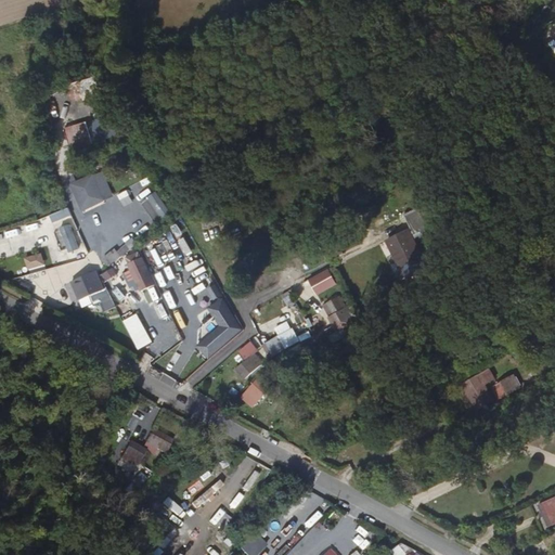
[(156,224),(171,215),(157,193),(141,203),(156,224)]
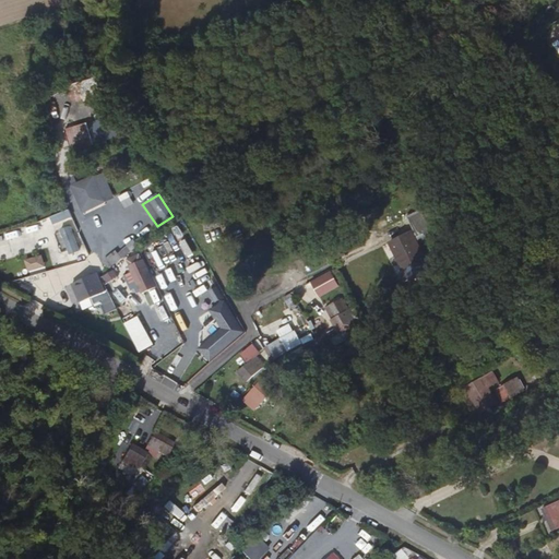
[(113,213),(126,206),(122,199),(109,206),(113,213)]
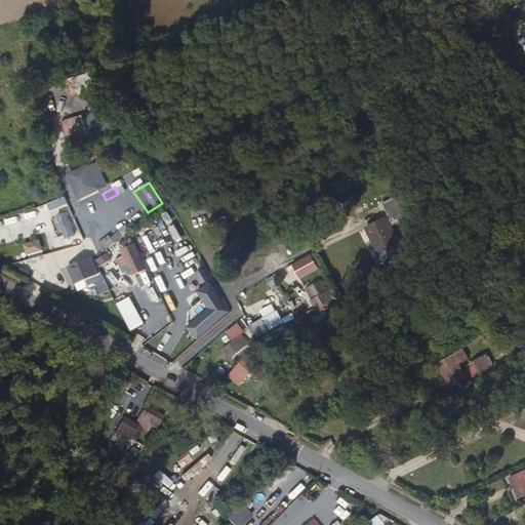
[(67,198),(47,205),(51,216),(67,211),(76,237),(66,241),(69,248),(82,243),(67,198)]
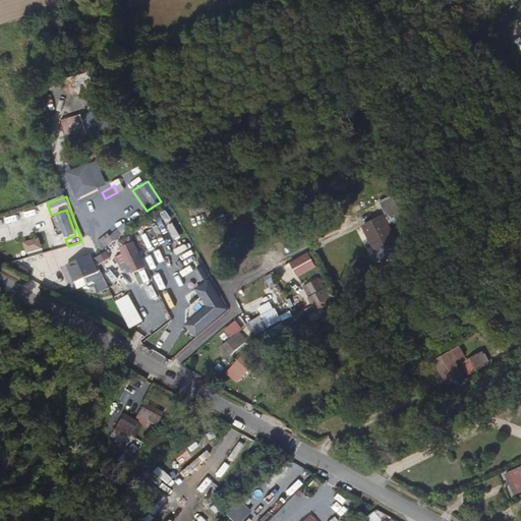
[(394,205),(401,217),(404,216),(398,203),(394,205)]
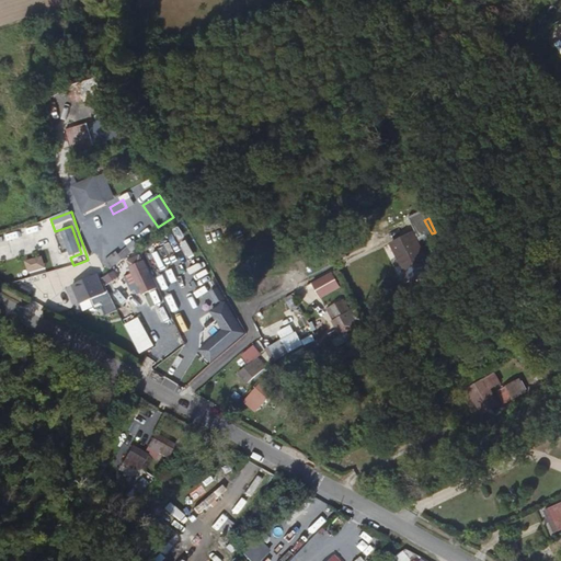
[(420,240),(432,233),(424,220),(412,226),(420,240)]
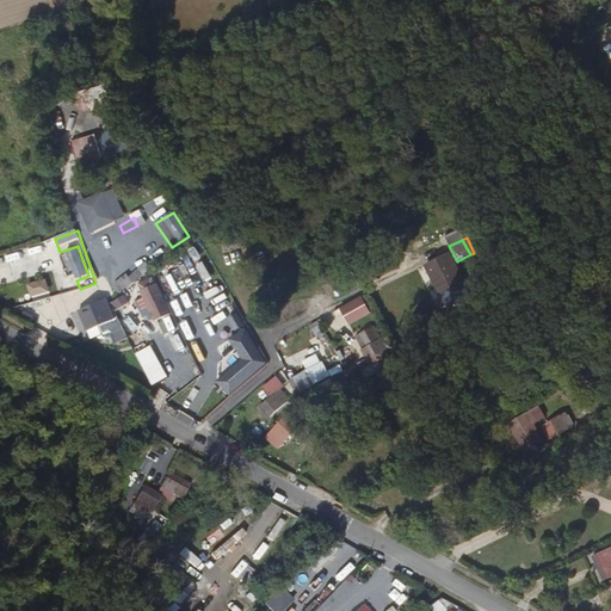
[(60,254),(68,276),(74,273),(76,279),(87,276),(76,247),(60,254)]
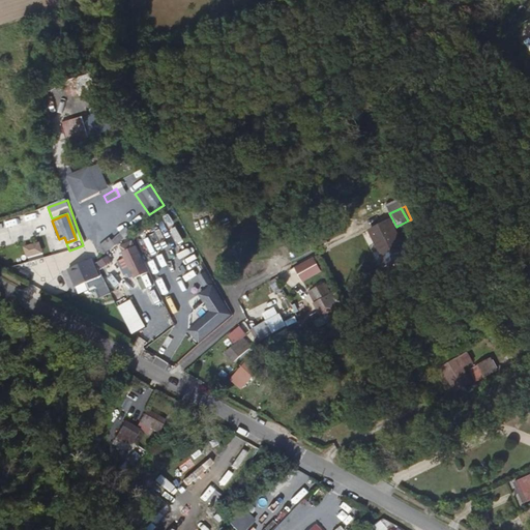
[(392,233),(387,223),(365,233),(376,252),(384,247),(386,252),(403,243),(398,231),(392,233)]
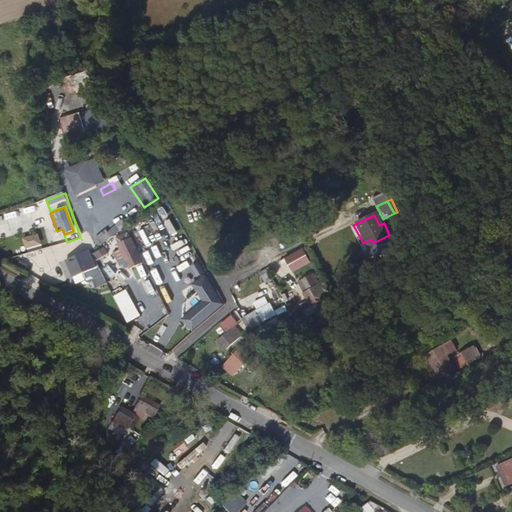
[(138,243),(172,231),(167,218),(133,230),(138,243)]
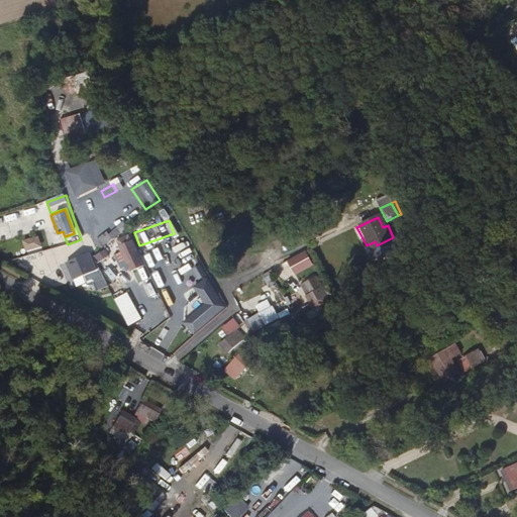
[(118,227),(108,234),(112,238),(121,231),(118,227)]
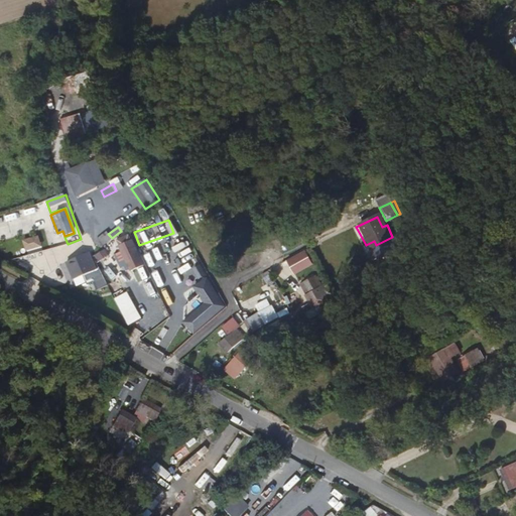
[(112,238),(108,234),(106,231),(95,240),(101,247),(112,238)]
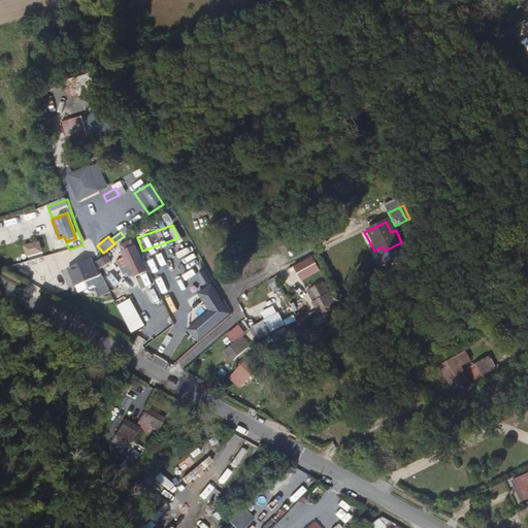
[(40,241),(24,245),(27,259),(43,254),(40,241)]
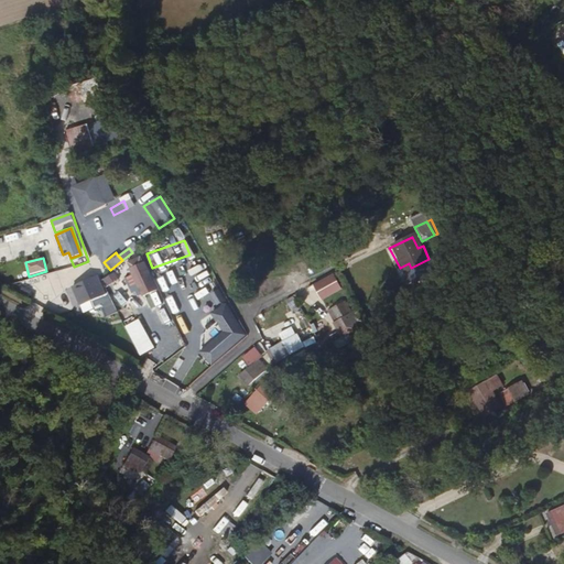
[(186,260),(171,263),(179,293),(194,289),(186,260)]
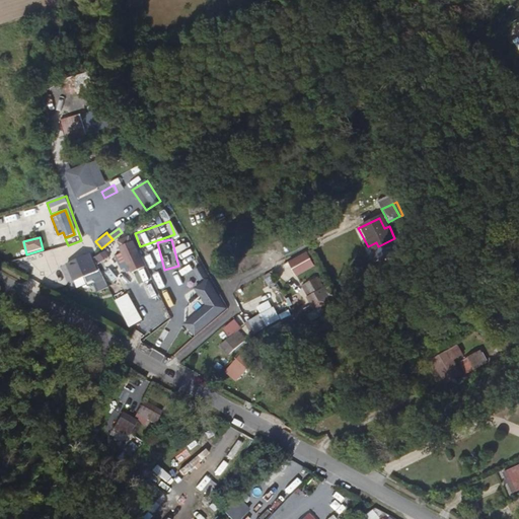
[(144,266),(135,246),(129,249),(123,252),(133,272),(144,266)]
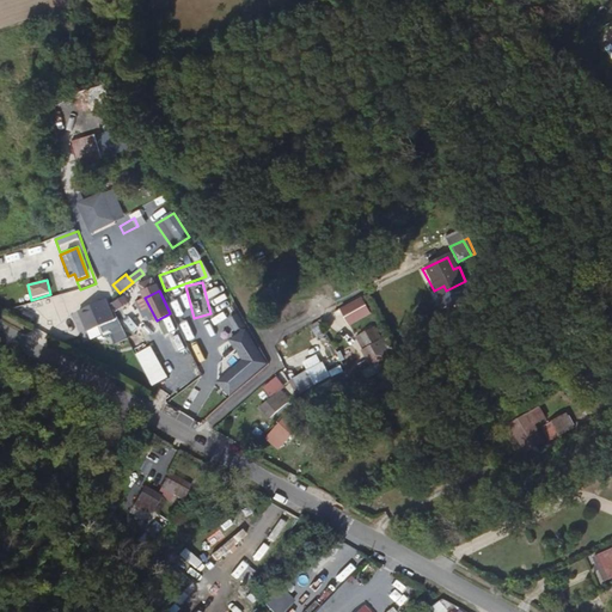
[(340,310),(349,328),(372,316),(362,297),(340,310)]
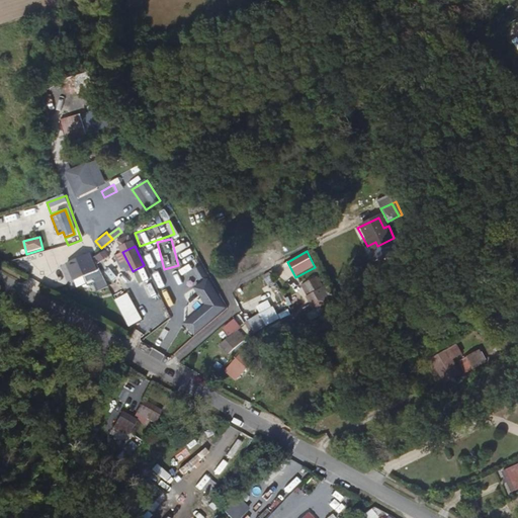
[(106,257),(102,252),(96,257),(100,262),(106,257)]
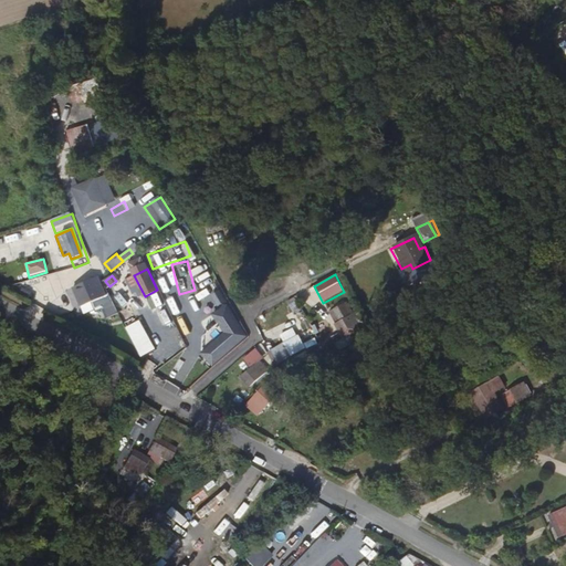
[(105,293),(97,276),(88,280),(90,282),(75,289),(81,302),(94,296),(96,297),(105,293)]
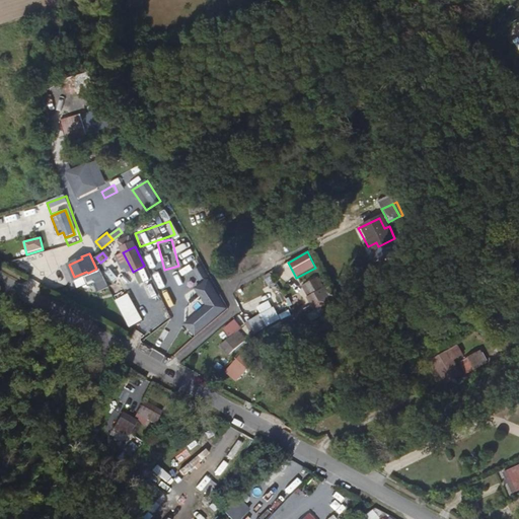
[(202,262),(199,255),(189,264),(194,269),(202,262)]
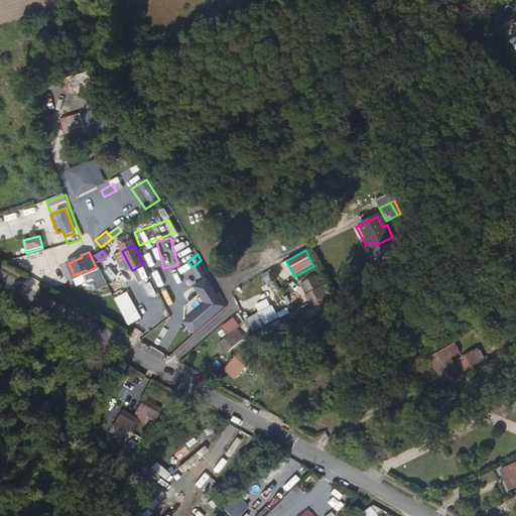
[(203,279),(210,276),(205,267),(198,271),(203,279)]
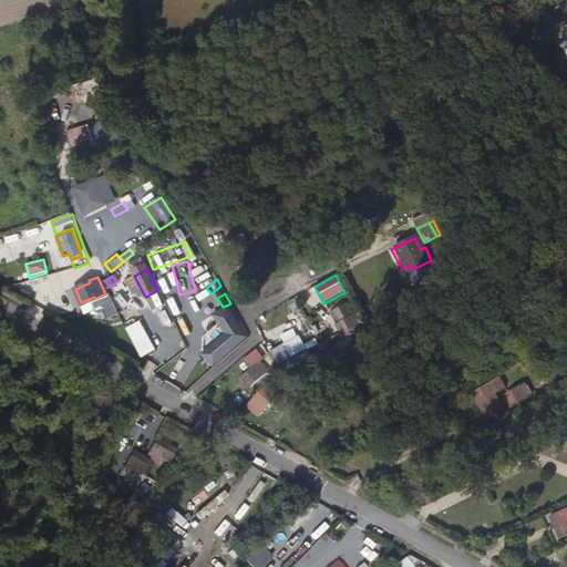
[(347,330),(359,322),(348,302),(341,306),(348,318),(337,326),(339,329),(344,326),(347,330)]
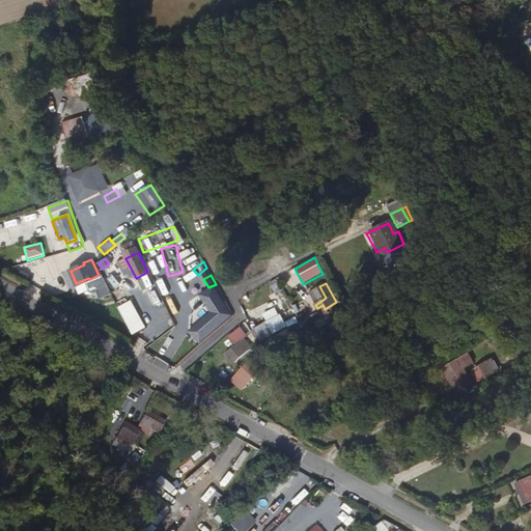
[(326,298),(319,286),(309,292),(315,305),(326,298)]
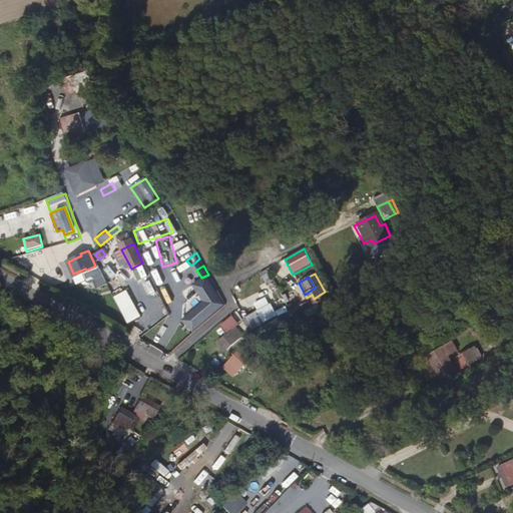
[(213,284),(202,292),(207,300),(212,296),(219,291),(214,285),(213,284)]
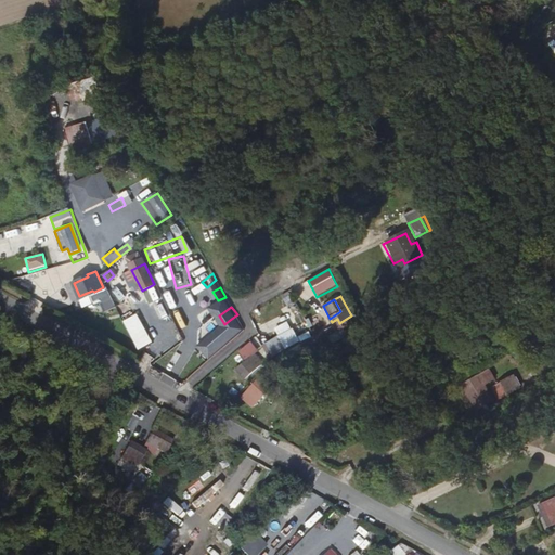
[(305,321),(312,332),(326,321),(319,311),(305,321)]
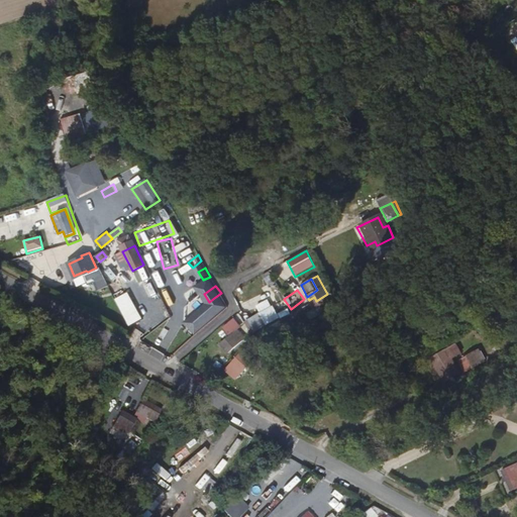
[(221,306),(223,309),(228,304),(221,293),(214,298),(221,306)]
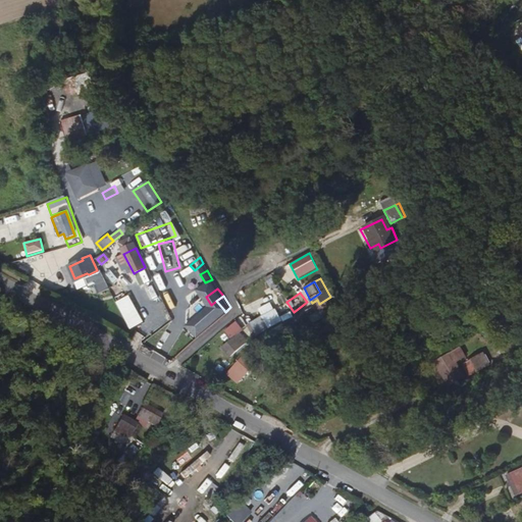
[(285,307),(279,297),(270,301),(276,312),(285,307)]
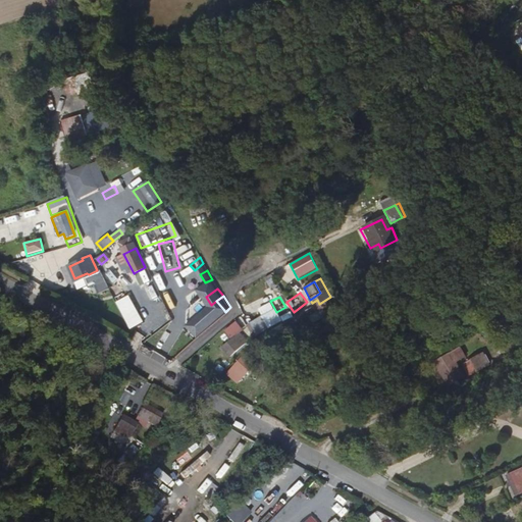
[(119,303),(124,316),(131,314),(125,301),(119,303)]
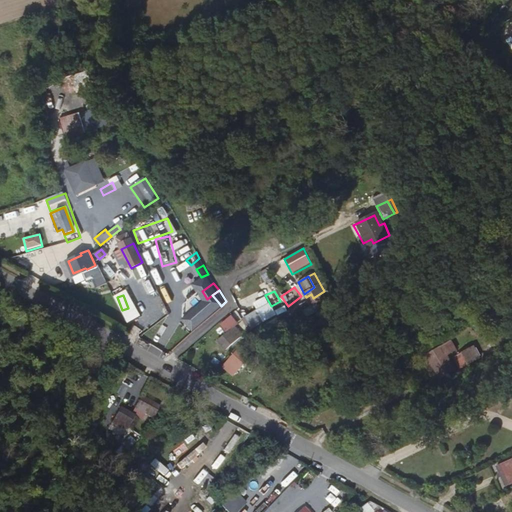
[(212,295),(207,299),(208,299),(215,307),(219,303),(212,295)]
